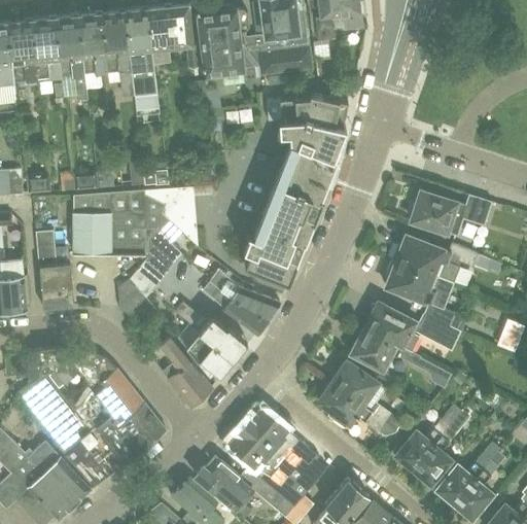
[(254,37),(254,39),(257,67),(260,66),(261,75),(312,68),(310,47),(301,48),(299,32),(306,31),(305,16),(296,18),(295,8),(305,7),(303,0),(260,0),(265,35),(254,37)]
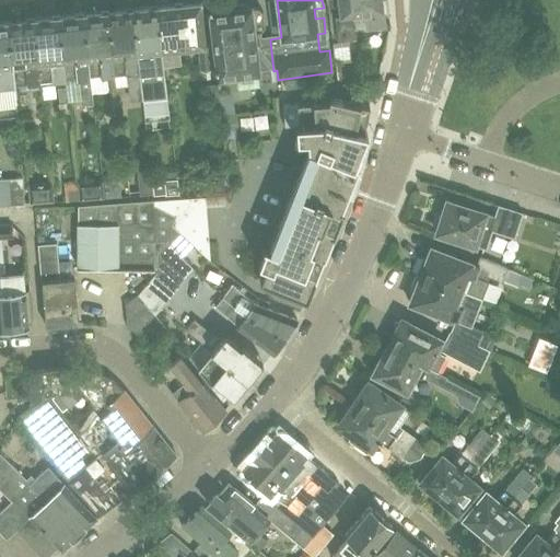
[(338,0),(341,20),(336,20),(338,44),(356,42),(352,19),(364,18),(366,31),(385,27),(381,0),(338,0)]
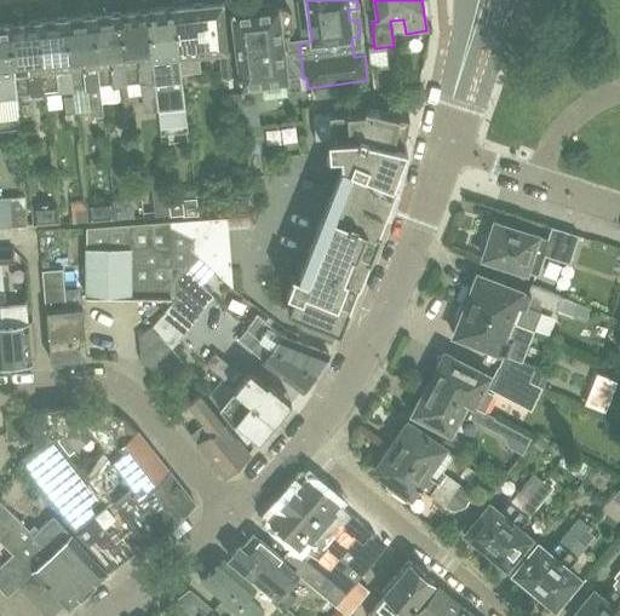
[(174,10),(181,75),(200,73),(199,56),(228,52),(222,5),(174,10)]
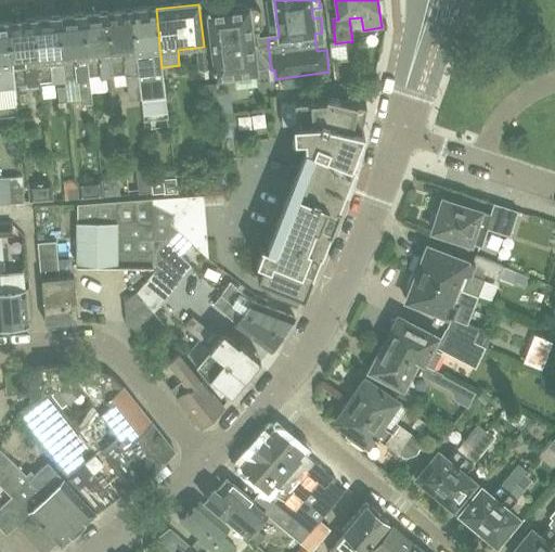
[(228,12),(207,14),(215,82),(218,81),(218,79),(220,78),(219,78),(235,76),(236,90),(256,88),(255,73),(271,71),(268,41),(258,42),(257,34),(258,34),(262,28),(260,13),(256,10),(248,11),(247,10),(242,7),(231,8),(228,12)]
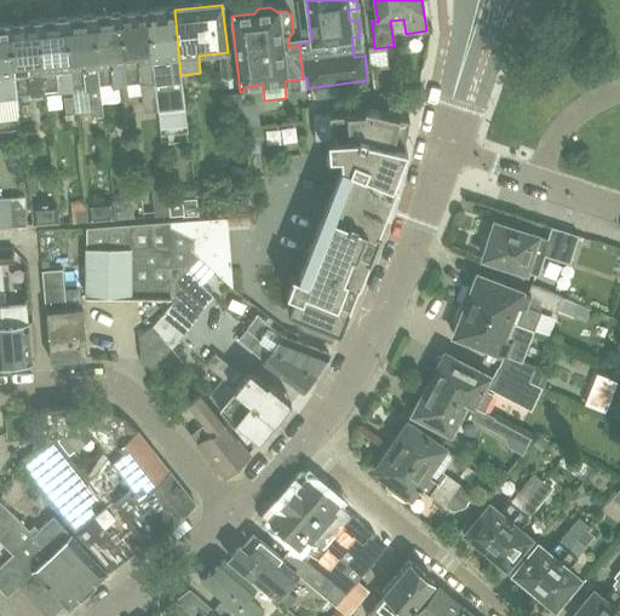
[(184,110),(181,75),(174,10),(147,12),(158,113),(184,110)]
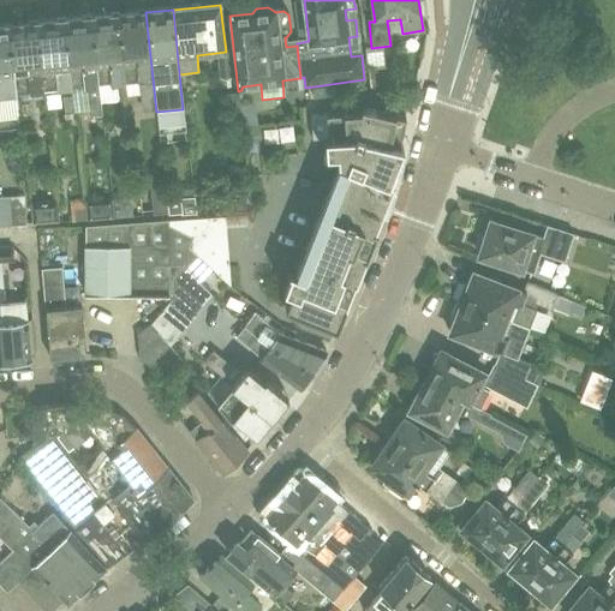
[(145,12),(119,15),(126,85),(138,83),(142,114),(156,112),(145,12)]
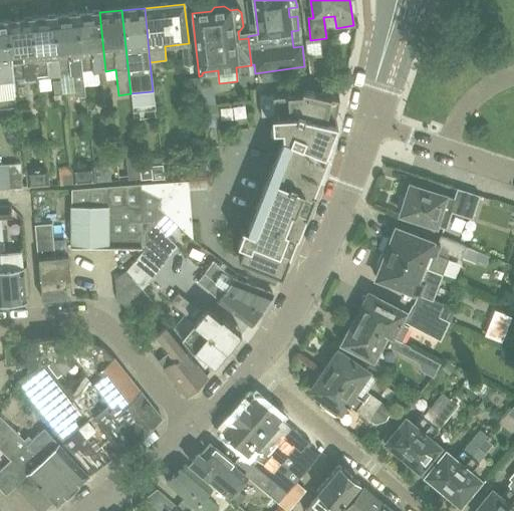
[(106,80),(105,71),(99,12),(76,15),(82,72),(93,71),(93,72),(97,71),(100,104),(108,103),(106,80)]
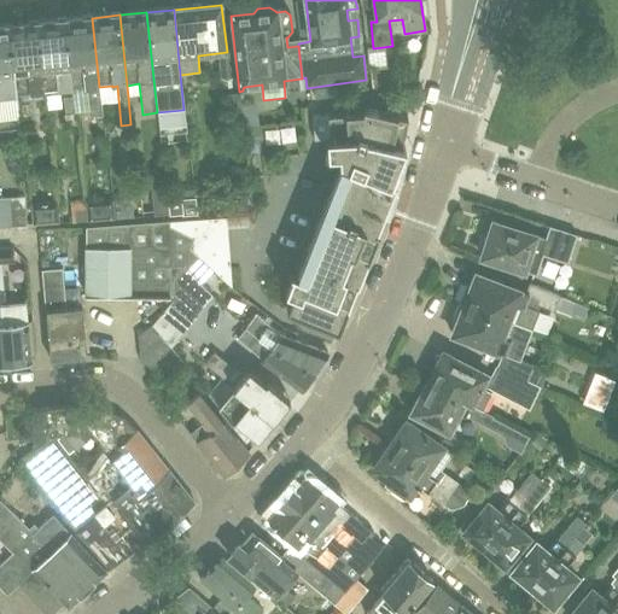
[(99,88),(99,87),(92,18),(65,21),(73,89),(86,88),(88,115),(101,113),(99,88)]
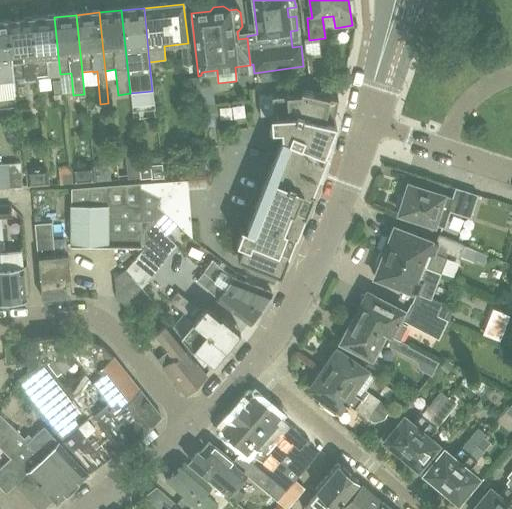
[(60,75),(60,74),(54,17),(31,19),(37,77),(48,76),(60,75)]
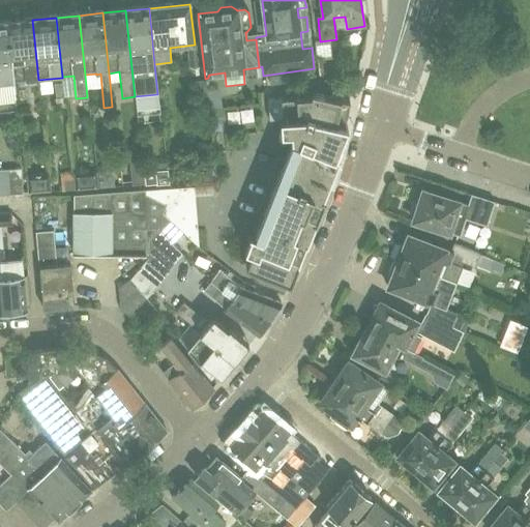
[(38,81),(38,80),(32,20),(8,22),(15,82),(16,89),(38,87),(38,81)]
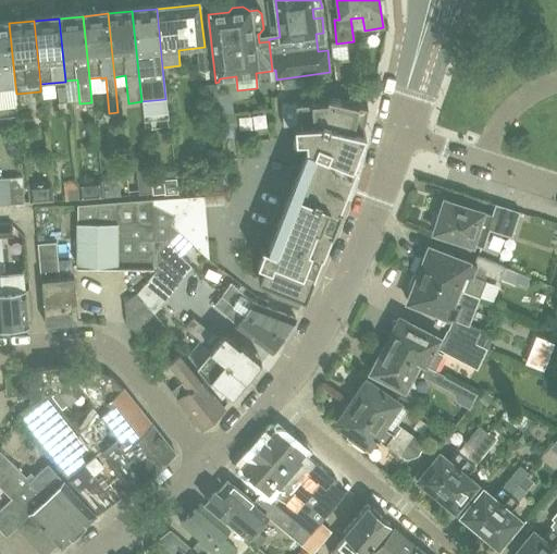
[(9,23),(0,24),(0,99),(16,97),(16,94),(15,86),(9,23)]
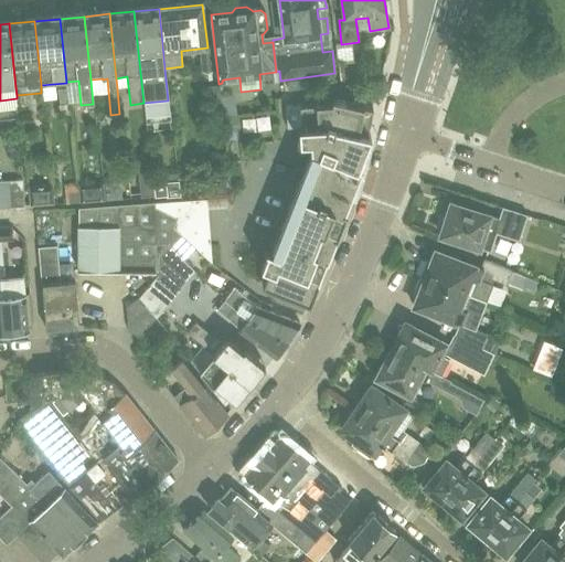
[(213,48),(199,49),(202,73),(215,71),(213,48)]
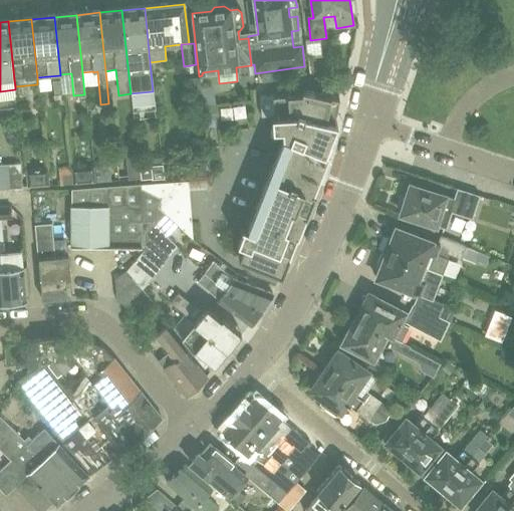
[(322,58),(309,60),(310,75),(316,74),(324,73),(322,58)]
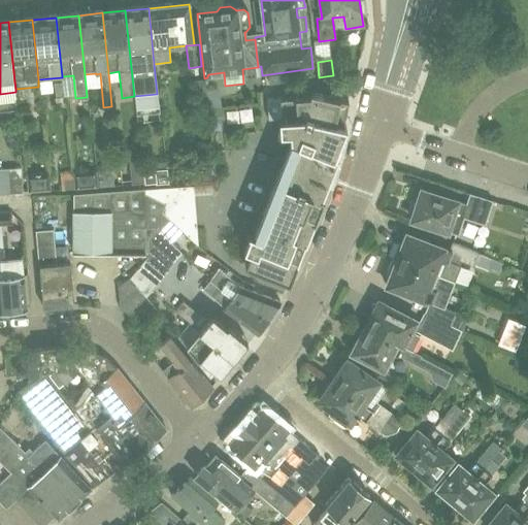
[(197,99),(204,98),(203,90),(202,81),(195,83),(197,99)]
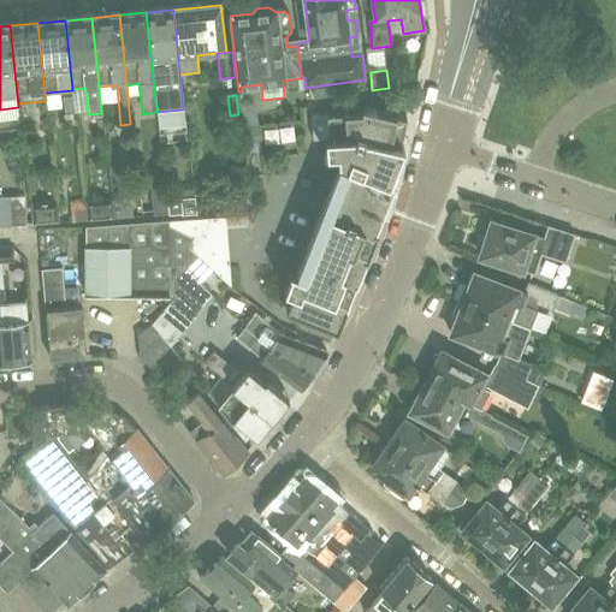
[(73,112),(72,97),(63,99),(65,116),(75,114),(73,112)]
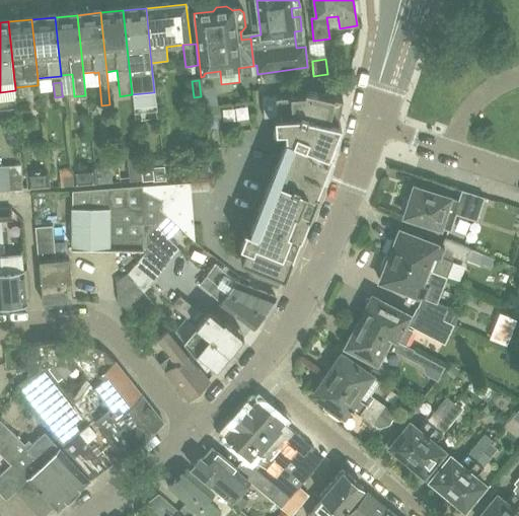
[(285,131),(286,138),(249,231),(245,230),(239,245),(246,248),(240,262),(284,279),(300,240),(301,240),(309,220),(318,197),(317,197),(332,156),(328,154),(329,153),(328,152),(327,154),(321,152),(327,139),(332,141),(332,142),(334,142),(341,125),(338,125),(343,100),(305,92),(305,95),(276,97),(277,118),(275,118),(276,132),(285,131)]
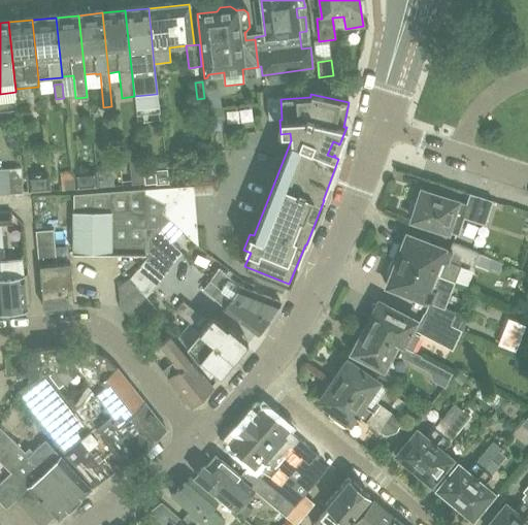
[(226,124),(224,110),(218,111),(209,112),(211,124),(211,126),(221,125),(226,124)]
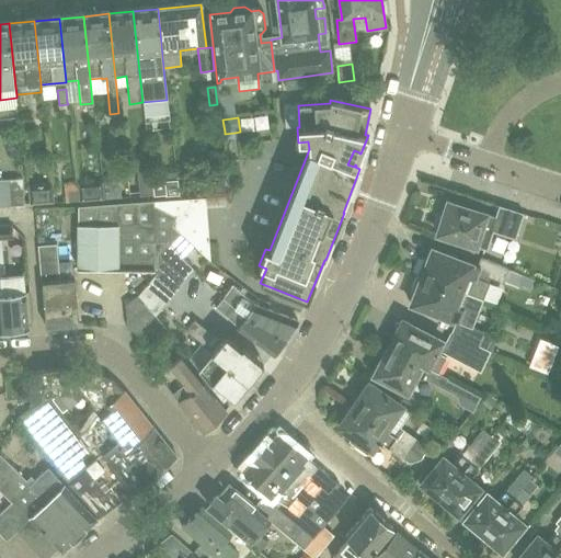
[(152,195),(150,175),(149,167),(135,169),(138,196),(152,195)]
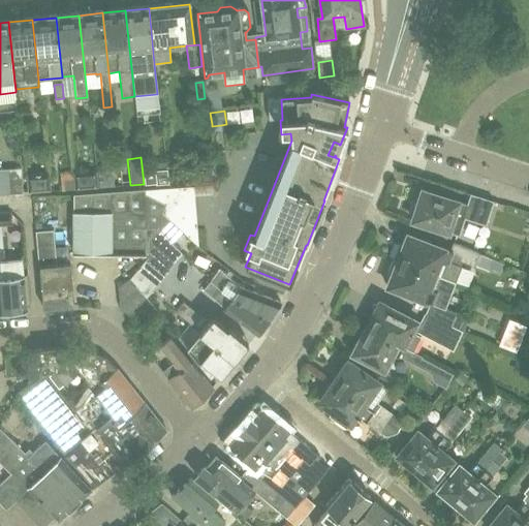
[(142,165),(144,184),(144,186),(167,183),(165,162),(142,165)]
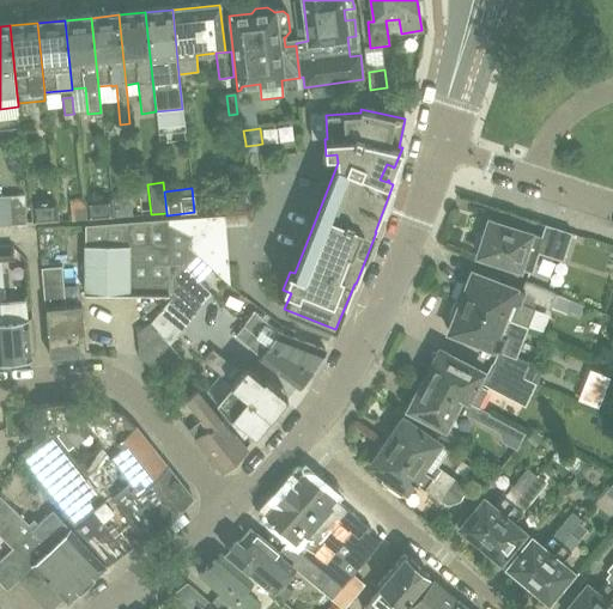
[(247,211),(246,194),(237,195),(230,195),(230,201),(231,212),(236,212),(247,212),(247,211)]
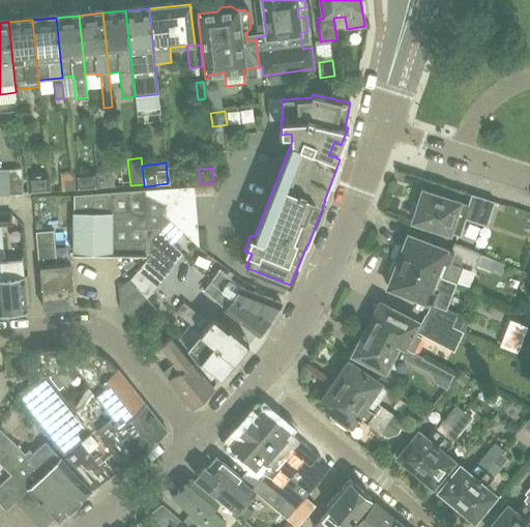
[(9,172),(11,197),(23,196),(21,171),(9,172)]
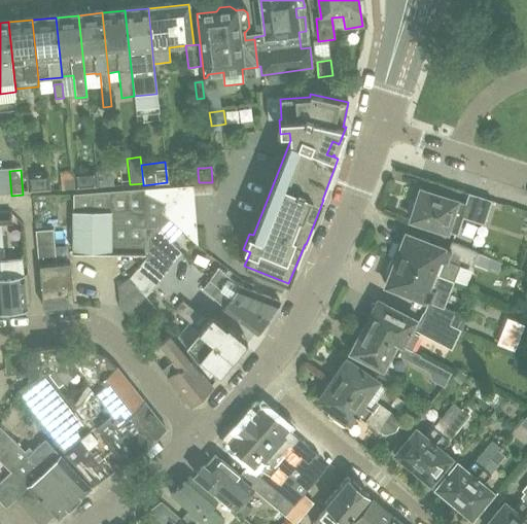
[(72,172),(75,190),(98,189),(95,170),(72,172)]
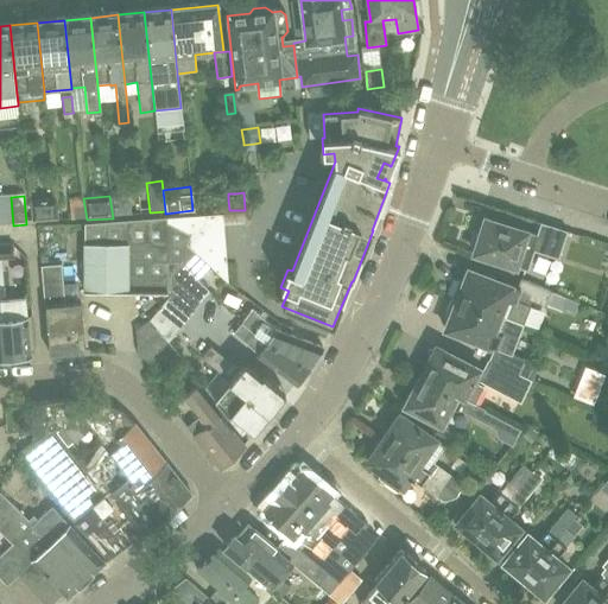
[(0,197),(0,226),(13,226),(11,197),(0,197)]
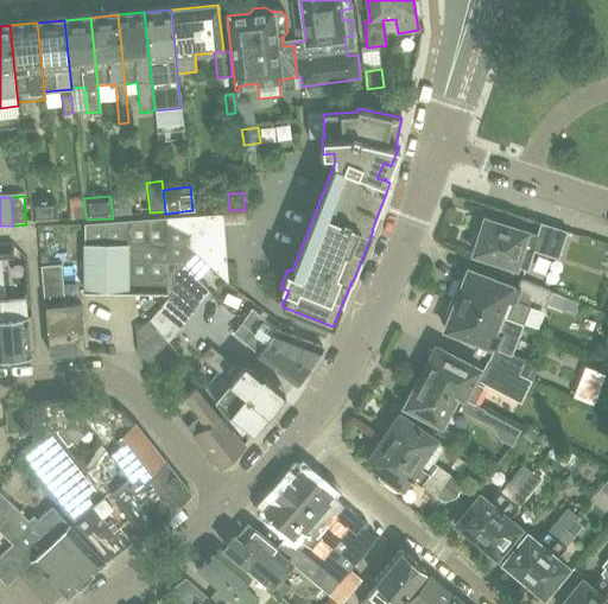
[(30,202),(32,223),(58,222),(56,199),(30,202)]
